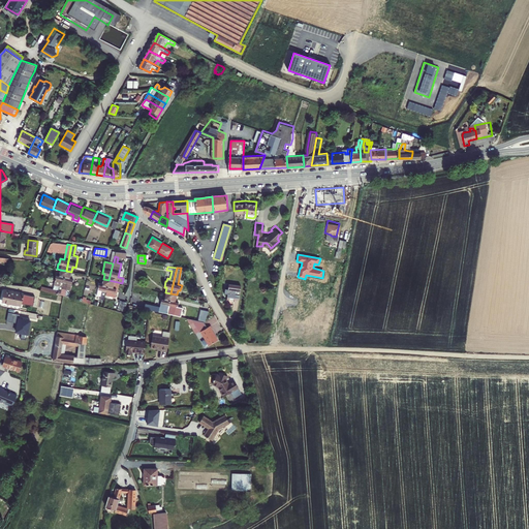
[(42,289),(65,296),(66,289),(70,290),(71,283),(72,278),(70,277),(71,272),(66,271),(60,270),(59,275),(56,274),(54,289),(43,286),(42,289)]
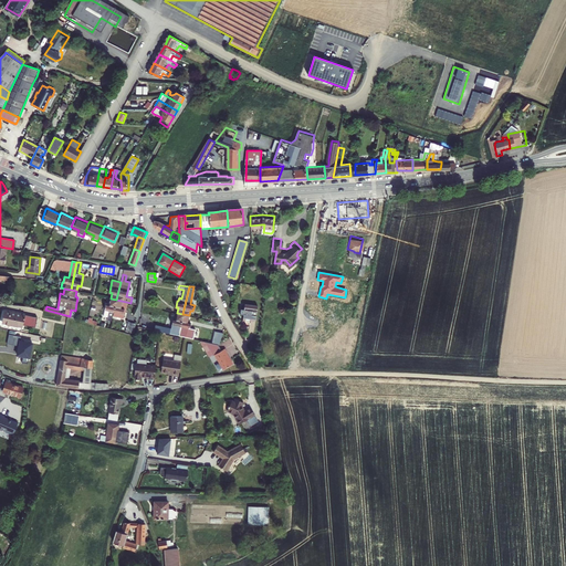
[(113,316),(114,313),(116,300),(111,299),(108,304),(106,304),(105,310),(104,316),(108,317),(107,320),(112,321),(113,316)]
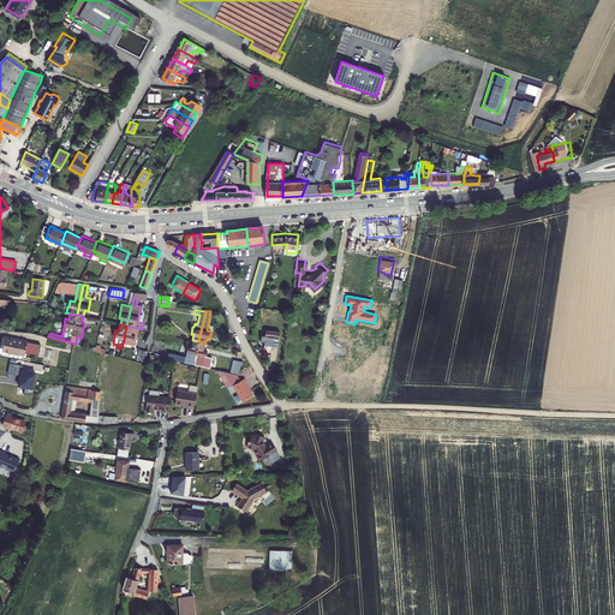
[(135,341),(137,328),(126,326),(124,340),(129,341),(129,340),(135,341)]
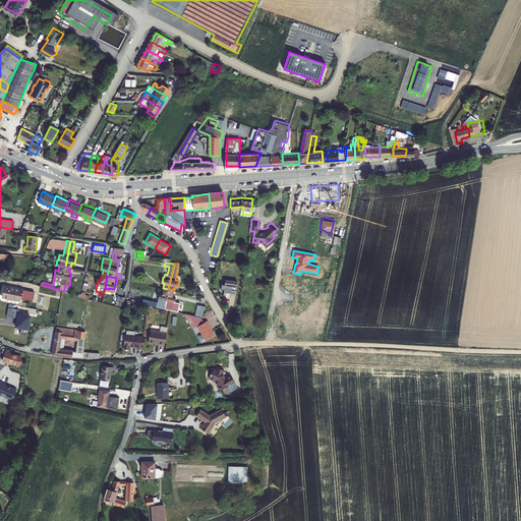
[(238,281),(227,279),(226,284),(223,284),(222,288),(225,288),(224,298),(231,299),(231,294),(236,295),(238,281)]
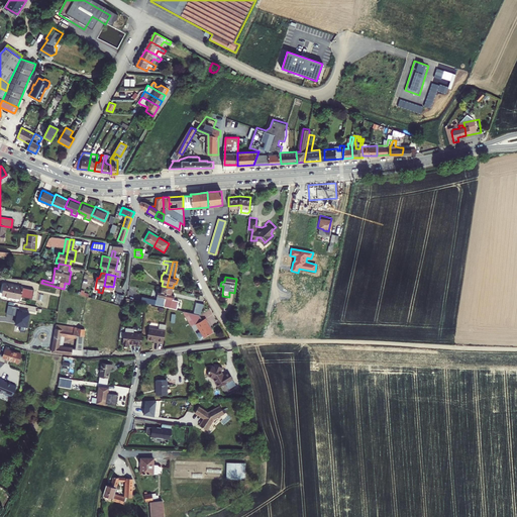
[(28,289),(0,283),(0,295),(15,298),(15,296),(27,298),(28,289)]
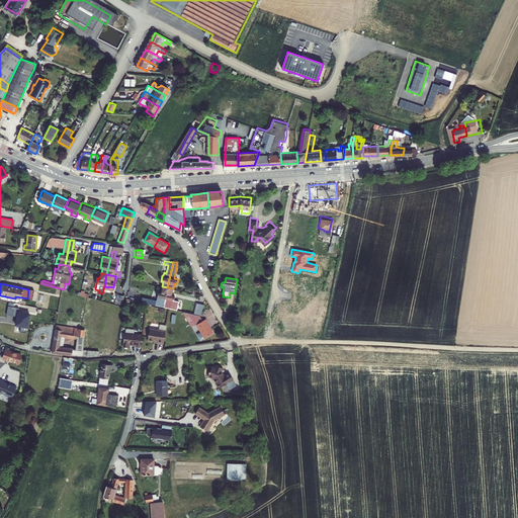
[(148,298),(147,301),(164,306),(167,287),(162,286),(161,291),(158,291),(156,300),(148,298)]
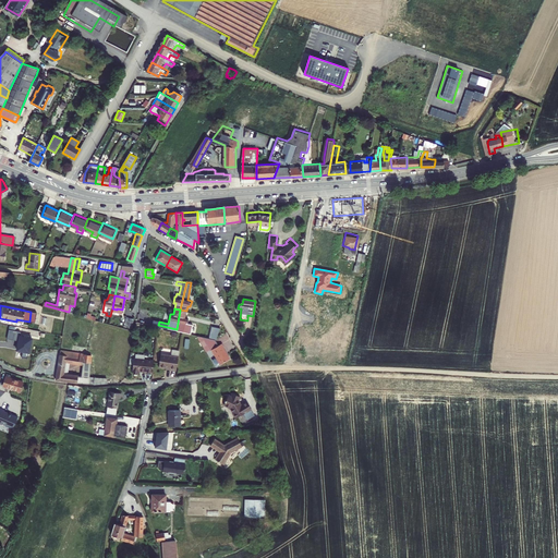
[(185,317),(186,311),(180,310),(177,329),(183,331),(184,331),(185,327),(187,317),(185,317)]
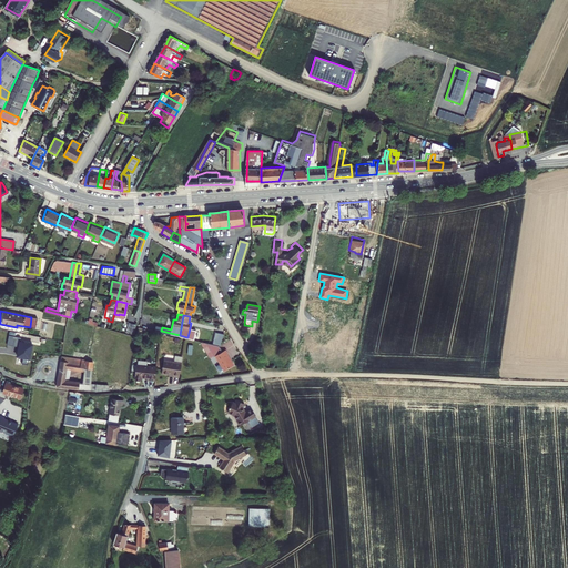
[(226,331),(219,330),(216,344),(221,345),(226,331)]
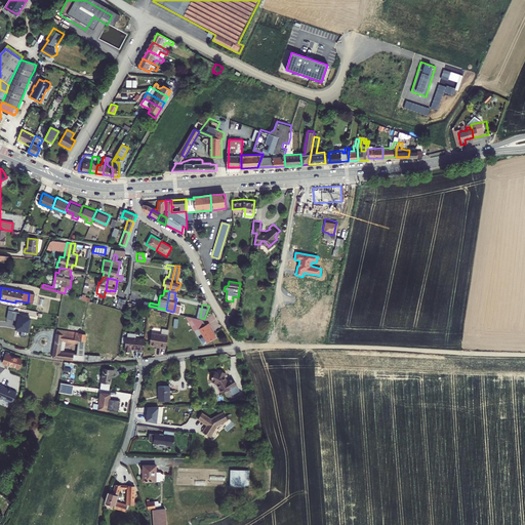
[(28,318),(16,316),(15,321),(13,329),(19,330),(18,336),(24,337),(28,318)]
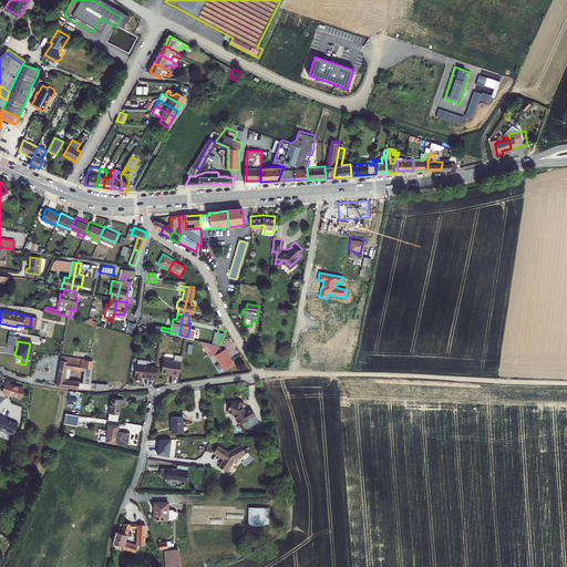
[(225,349),(213,353),(219,370),(229,366),(225,353),(227,353),(225,349)]
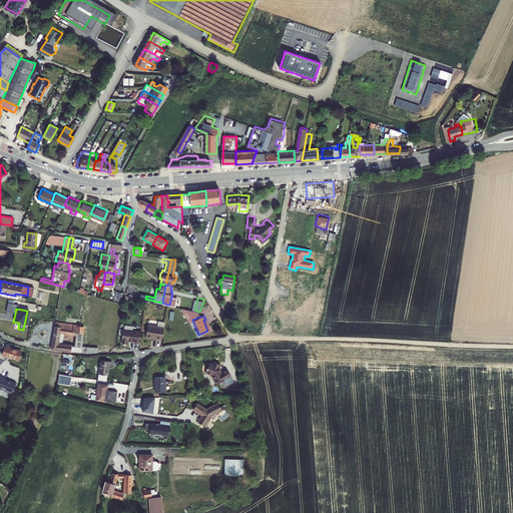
[(83,327),(62,324),(61,327),(55,327),(51,350),(61,352),(62,345),(58,345),(60,334),(75,336),(74,346),(64,345),(63,352),(71,353),(81,353),(82,346),(83,327)]
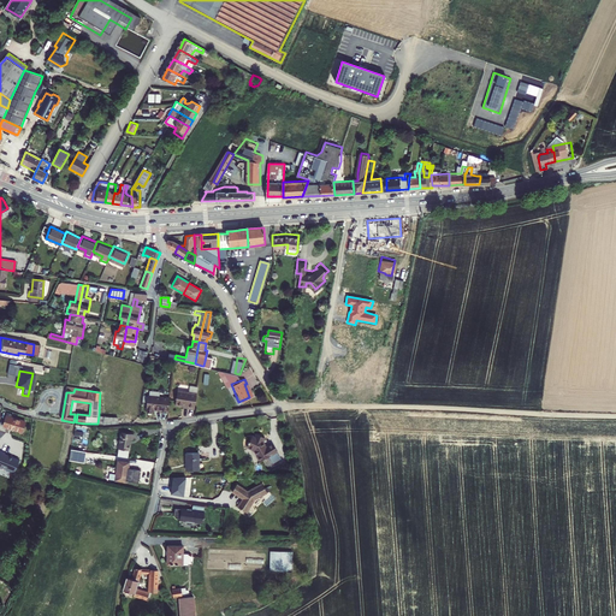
[(187,407),(195,408),(197,394),(185,391),(185,392),(178,391),(176,404),(184,406),(184,404),(187,404),(187,407)]
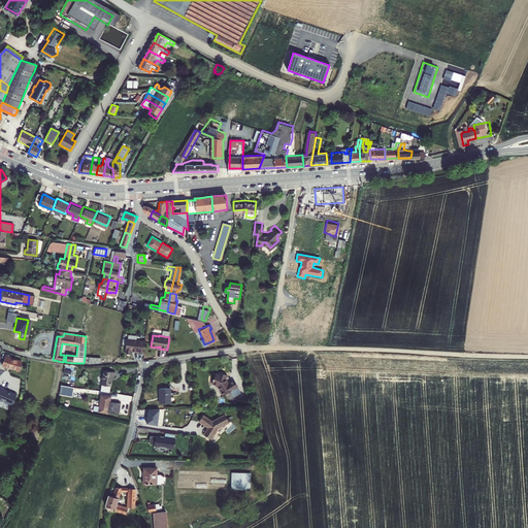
[(137,353),(144,353),(145,340),(127,338),(126,351),(132,352),(132,350),(137,351),(137,353)]
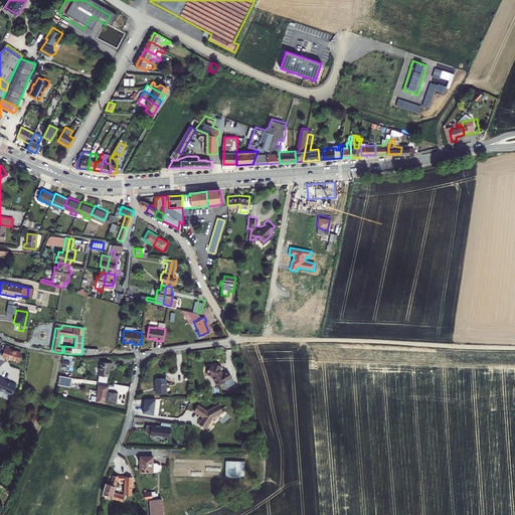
[(3,346),(0,354),(16,360),(19,351),(3,346)]
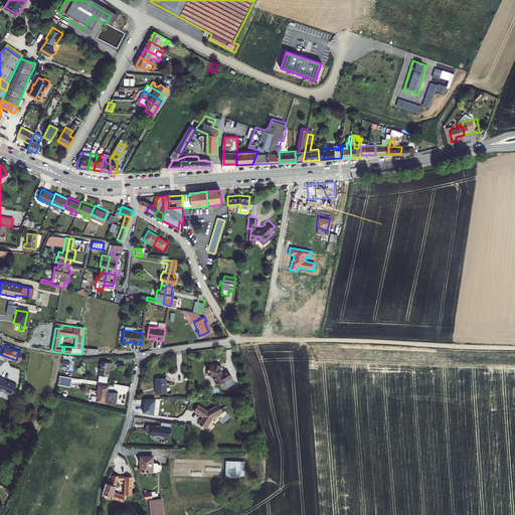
[(113,363),(101,361),(99,375),(109,377),(110,367),(112,368),(113,363)]
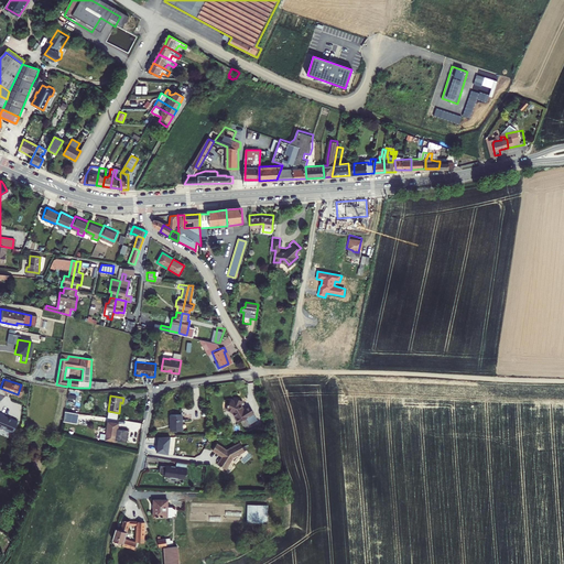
[(236,398),(234,401),(234,403),(230,401),(229,405),(228,404),(227,407),(228,407),(226,410),(232,412),(235,418),(238,423),(253,414),(250,407),(245,410),(243,408),(242,408),(241,405),(242,401),(236,398)]
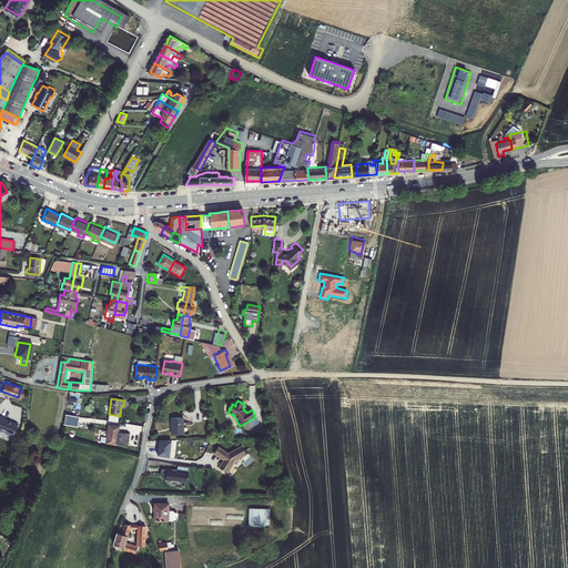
[(2,416),(0,415),(0,429),(11,434),(16,423),(9,421),(4,418),(2,417),(2,416)]
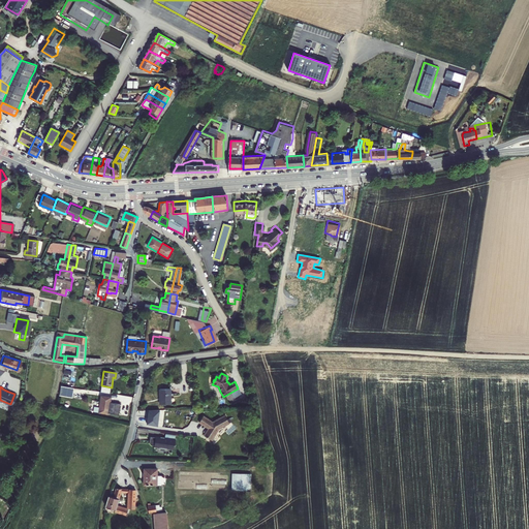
[(172,390),(160,390),(160,404),(172,404),(172,390)]
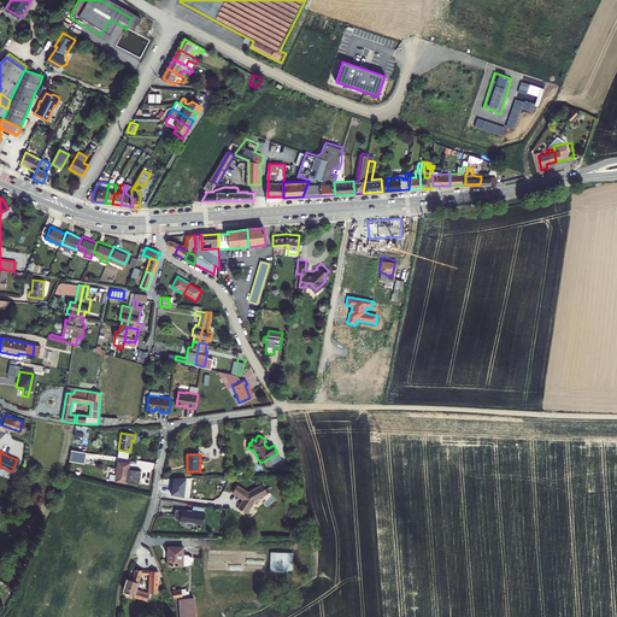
[(130,464),(118,463),(115,482),(128,483),(130,464)]
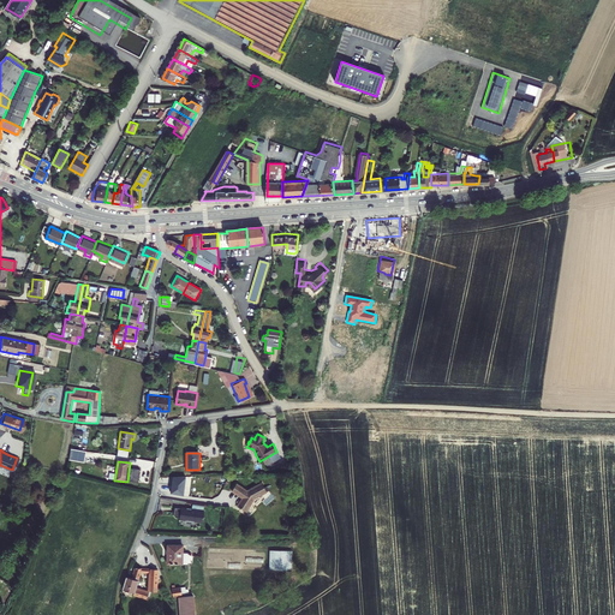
[(171,494),(184,495),(186,478),(173,477),(171,494)]
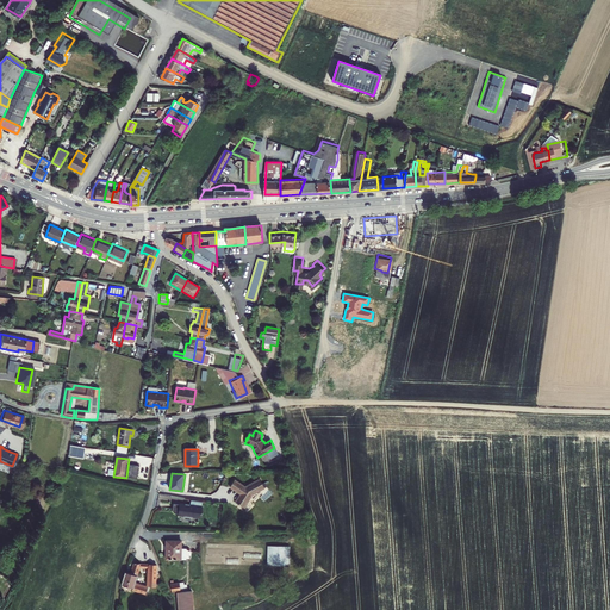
[(246,484),(235,477),(229,485),(240,491),(235,499),(243,505),(244,502),(243,500),(250,493),(261,486),(255,477),(246,484)]
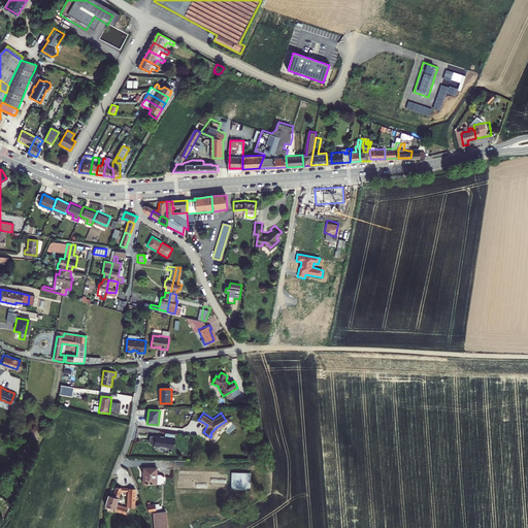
[(159,437),(149,435),(147,441),(149,442),(149,443),(150,444),(151,444),(158,446),(158,448),(165,449),(166,448),(172,448),(173,439),(163,438),(163,436),(159,436),(159,437)]
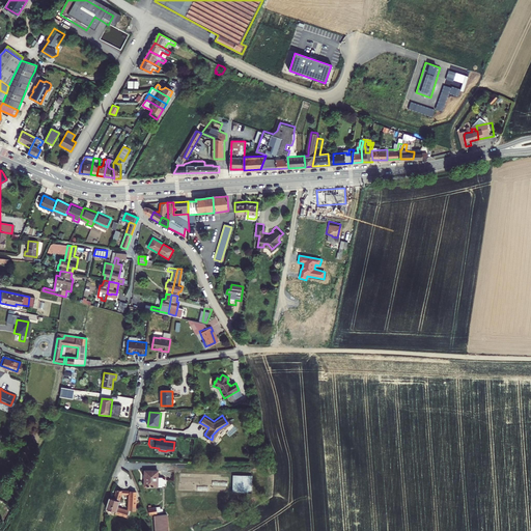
[(160,471),(147,471),(146,487),(160,487),(160,471)]
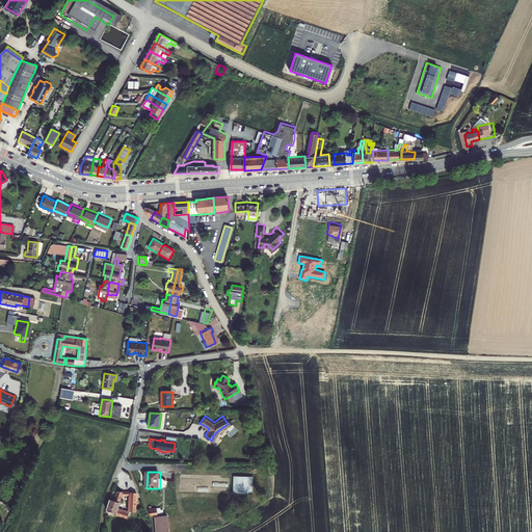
[(233,475),(233,493),(253,493),(253,476),(233,475)]
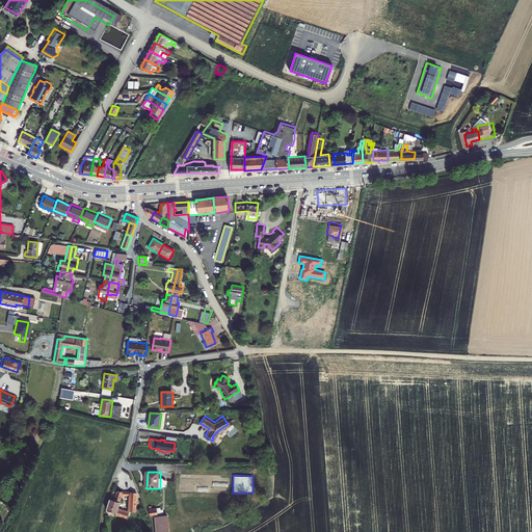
[(116,512),(115,515),(127,519),(129,511),(136,512),(137,494),(115,491),(113,500),(109,499),(106,510),(116,512)]
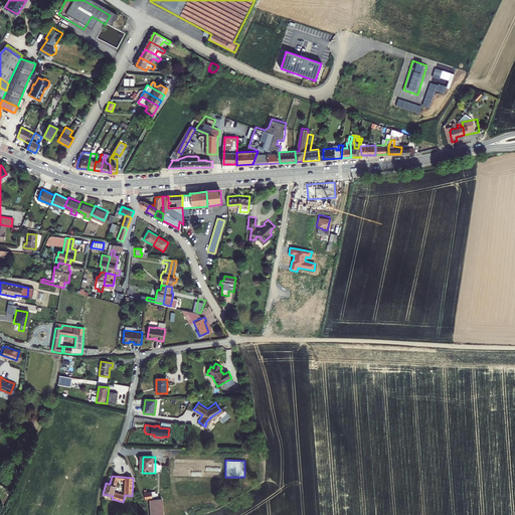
[(150,490),(142,491),(144,501),(148,500),(151,500),(150,490)]
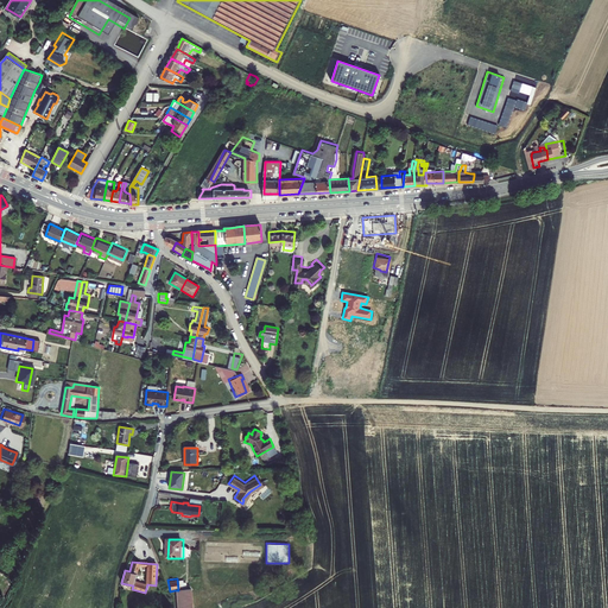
[(191,607),(190,589),(178,590),(175,590),(176,607),(191,607)]
